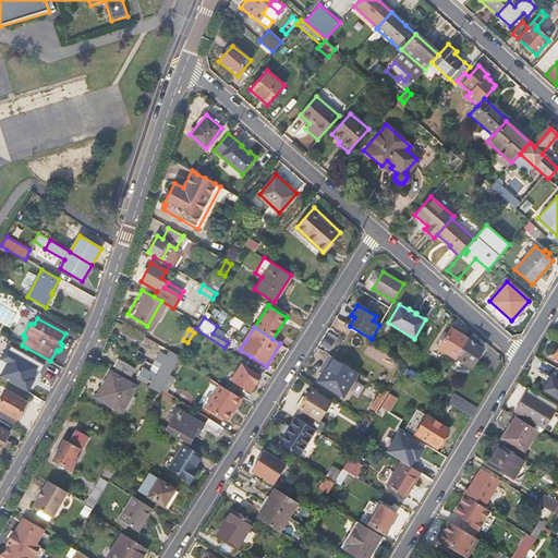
[(443,340),(438,349),(456,360),(468,339),(450,329),(446,336),(443,340)]
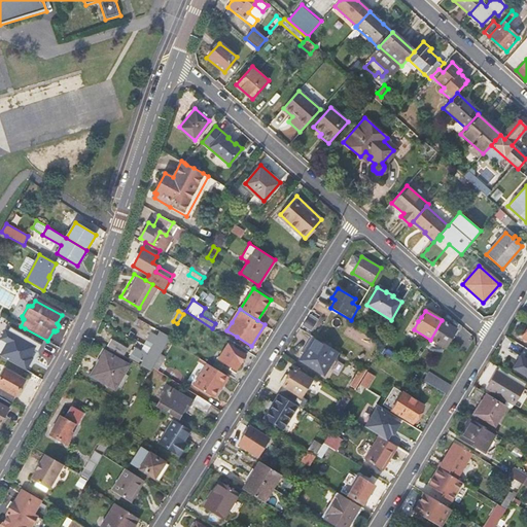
[(442,320),(430,340),(445,348),(456,329),(442,320)]
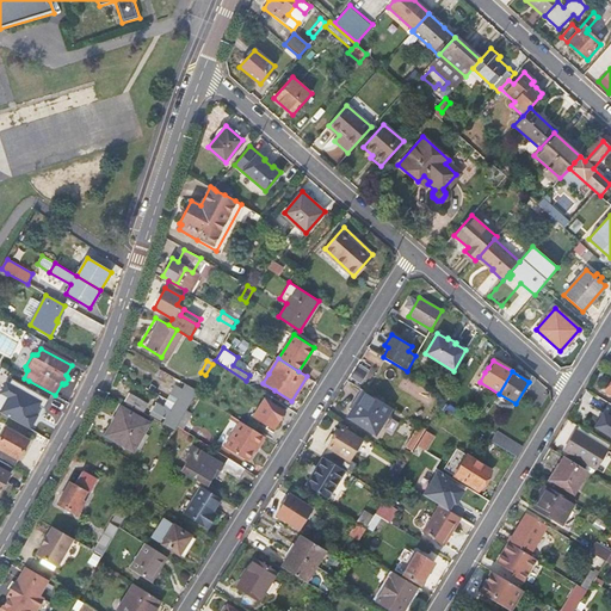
[(29,381),(24,378),(13,372),(7,383),(5,382),(0,388),(0,403),(30,421),(30,420),(35,412),(43,397),(34,392),(31,396),(23,392),(29,381)]
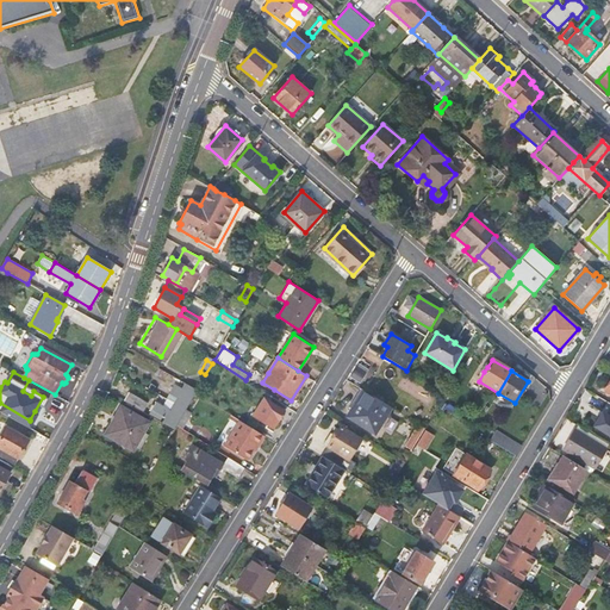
[(151,410),(166,418),(163,422),(174,428),(176,424),(185,409),(195,392),(197,390),(186,384),(170,410),(156,403),(151,410)]
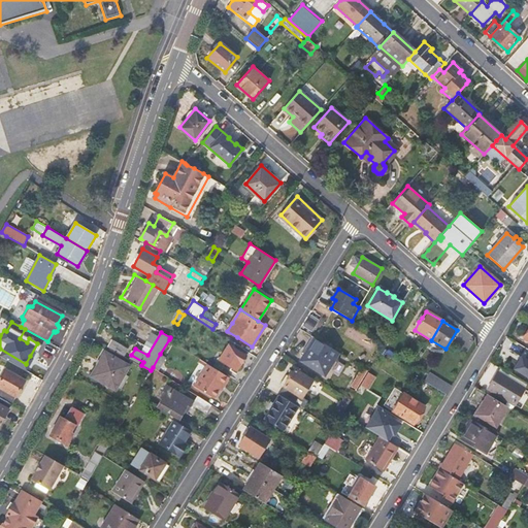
[(380,340),(375,347),(380,350),(385,340),(375,335),(374,337),(380,340)]
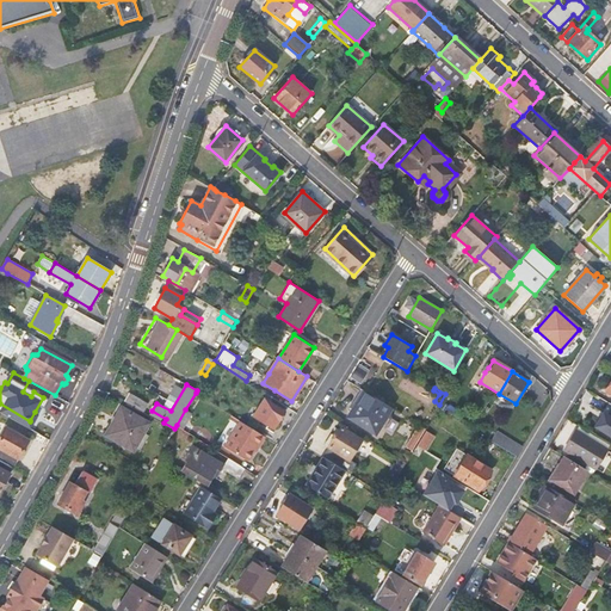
[(123,401),(128,403),(142,412),(147,403),(128,393),(123,401)]
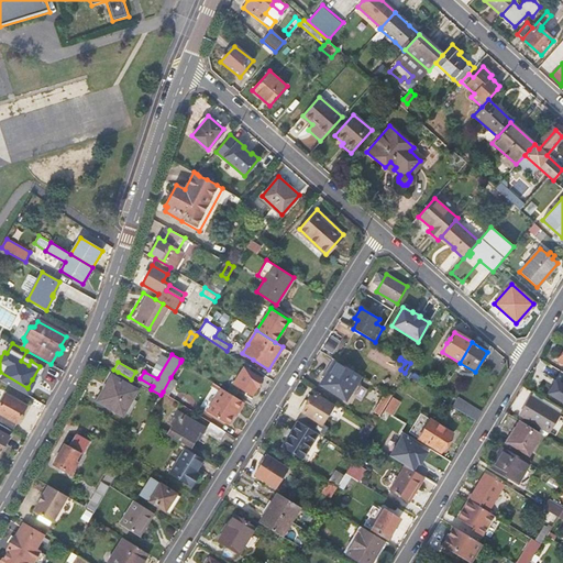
[(326,375),(320,385),(345,400),(361,376),(338,362),(328,377),(326,375)]
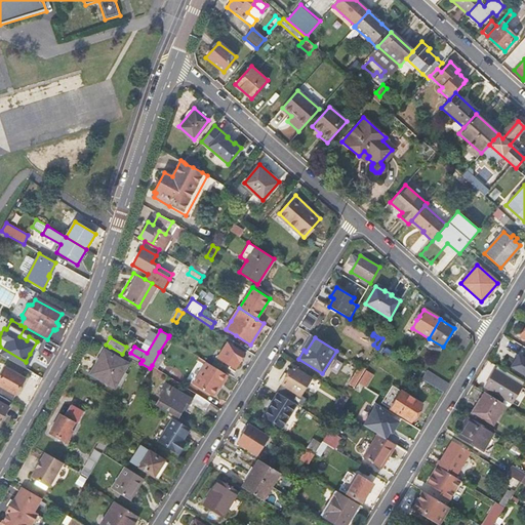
[(228,342),(217,358),(235,368),(244,354),(228,342)]
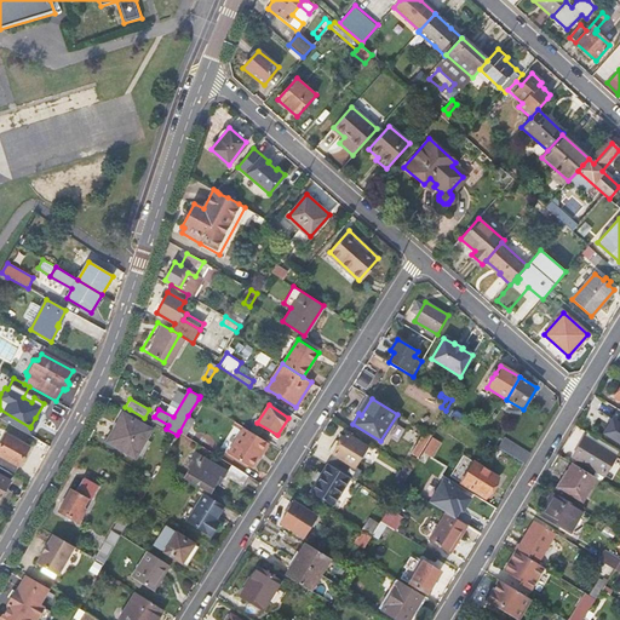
[(619,411),(614,407),(608,417),(606,422),(601,419),(595,429),(619,443),(619,411)]
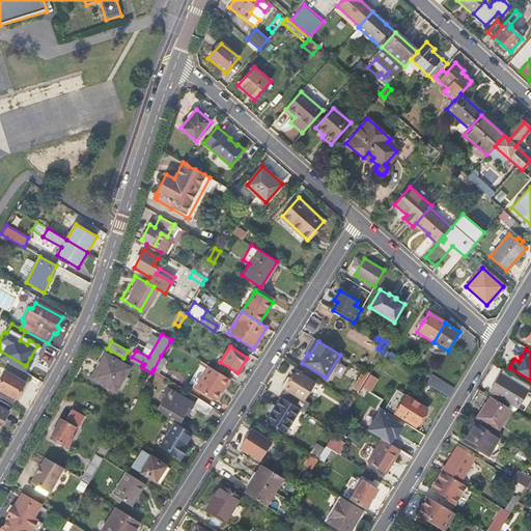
[(106,356),(93,378),(116,391),(128,369),(124,367),(129,361),(123,358),(111,351),(108,357),(106,356)]
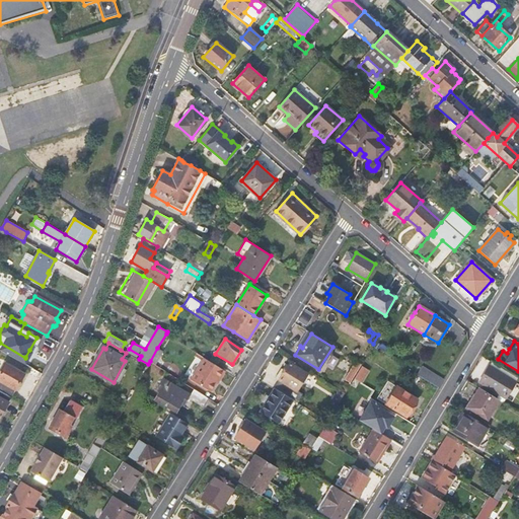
[(157,348),(150,361),(156,365),(164,353),(157,348)]
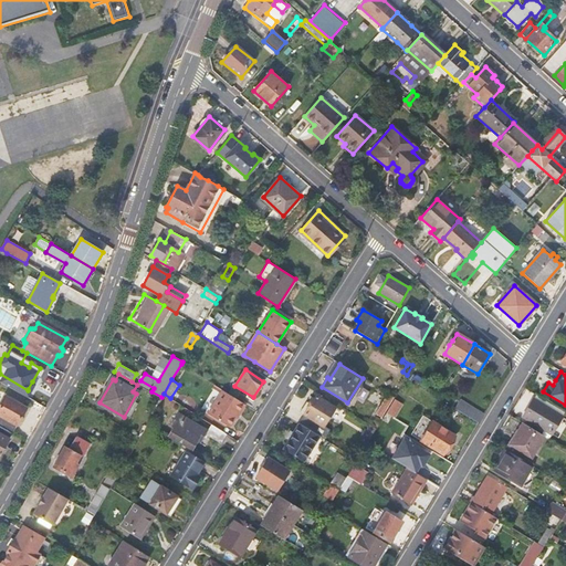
[(32,391),(37,384),(32,381),(28,389),(32,391)]
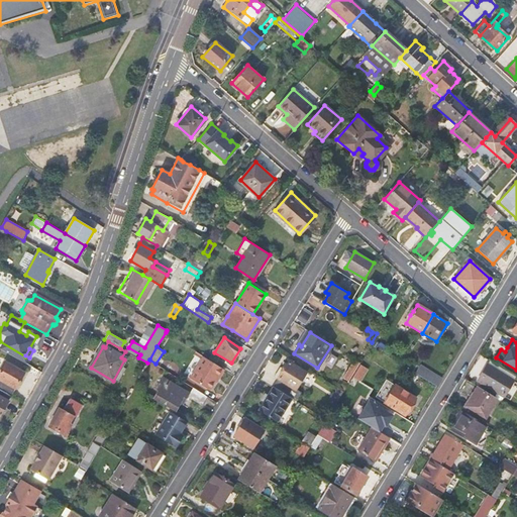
[(409,355),(403,366),(409,370),(414,359),(409,355)]
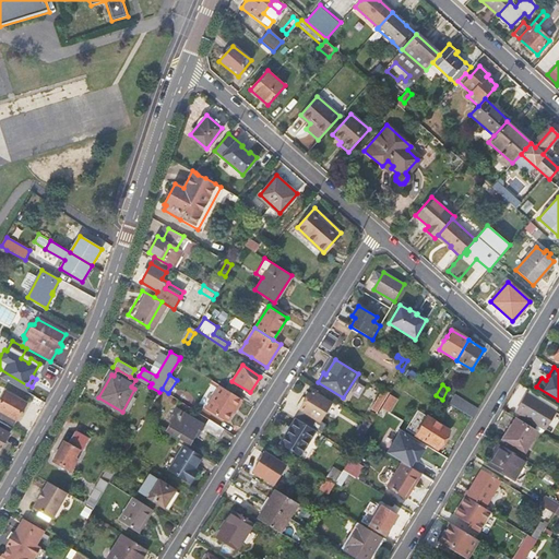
[(221,387),(206,409),(227,423),(233,413),(232,412),(235,407),(237,408),(242,400),(221,387)]
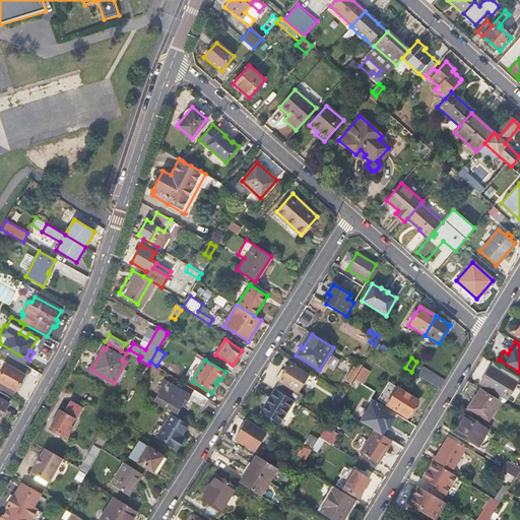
[(502,369),(495,364),(492,363),(490,367),(517,382),(519,379),(502,369)]
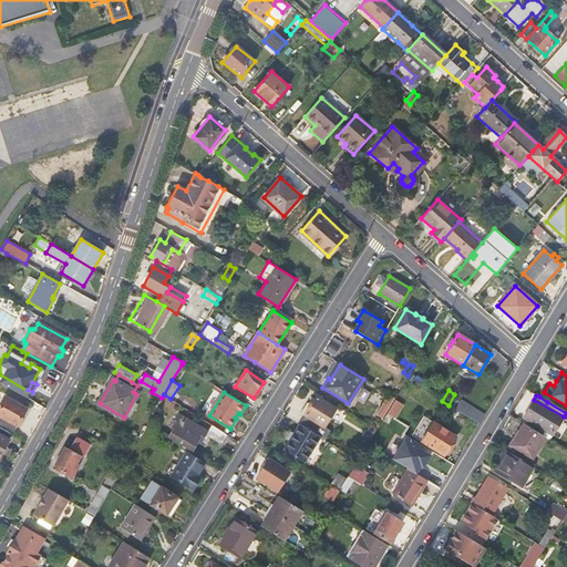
[(0,426),(12,434),(27,409),(6,397),(0,405),(0,426)]
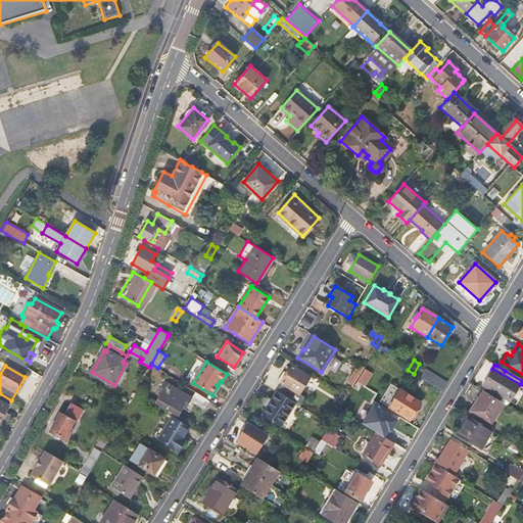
[(308,377),(292,367),(286,376),(282,374),(278,381),(281,383),(276,391),(294,403),(298,406),(303,397),(298,394),(308,377)]
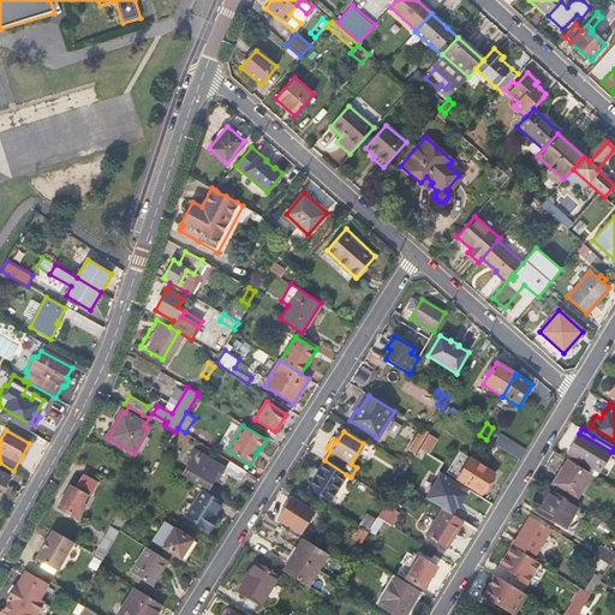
[(419,434),(406,453),(411,457),(424,436),(419,434)]
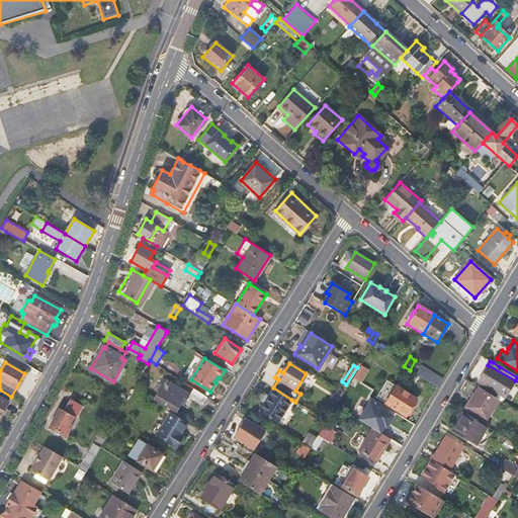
[(360,365),(352,378),(360,383),(367,370),(360,365)]
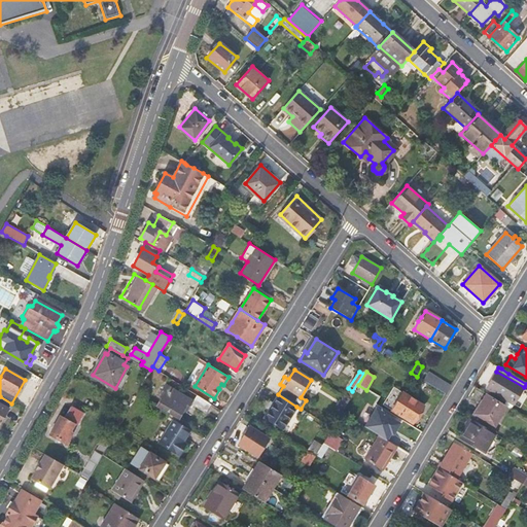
[(496,372),(487,388),(490,390),(489,392),(492,394),(493,392),(506,399),(514,403),(524,387),(496,372)]
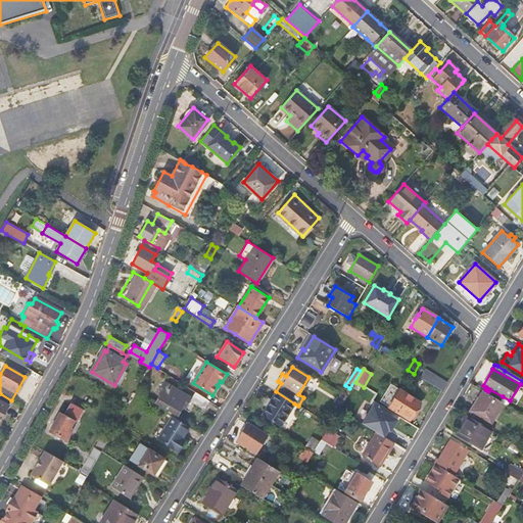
[(425,370),(420,378),(441,390),(446,382),(425,370)]
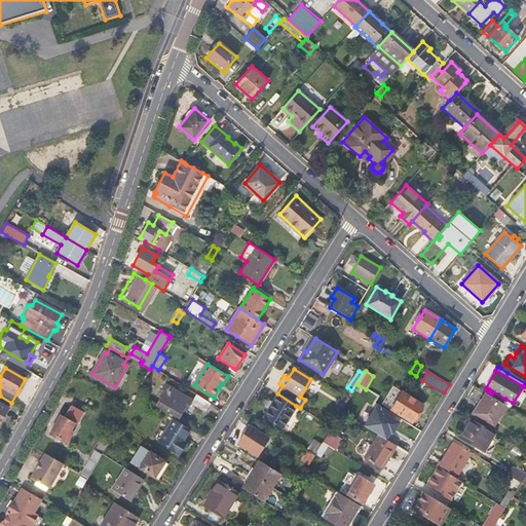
[(161,397),(156,405),(178,417),(183,410),(186,412),(191,403),(205,412),(211,404),(196,395),(193,400),(165,383),(158,396),(161,397)]
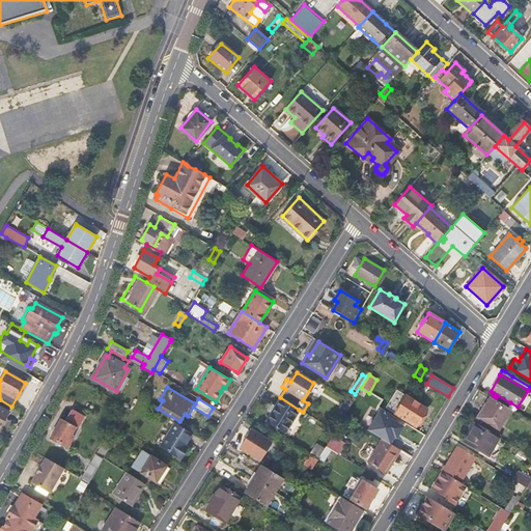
[(396,390),(385,409),(415,426),(425,409),(396,390)]
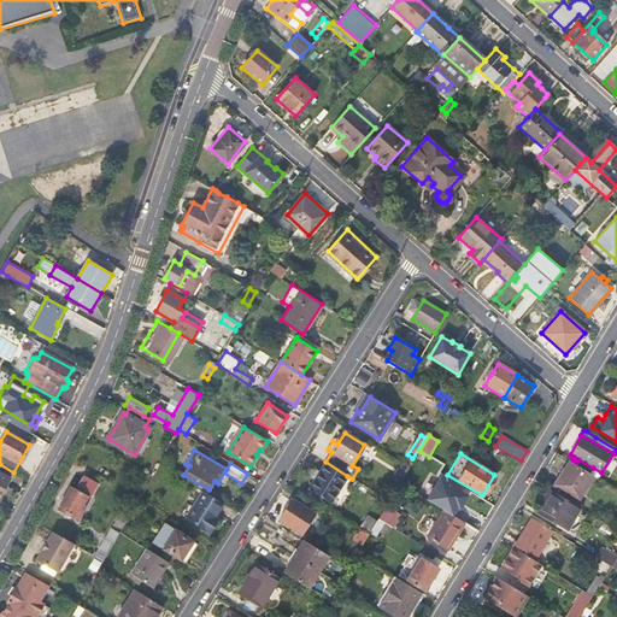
[(152,458),(145,469),(153,474),(159,463),(152,458)]
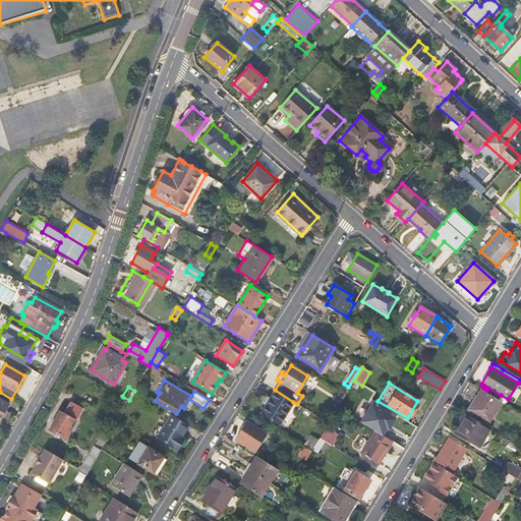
[(293,402),(275,390),(261,413),(279,425),(293,402)]
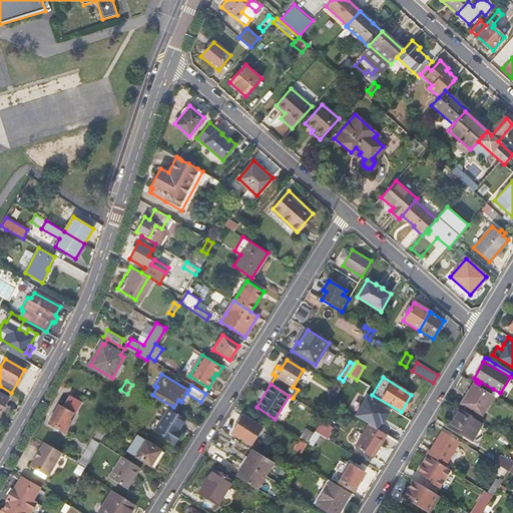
[(474,384),(462,403),(481,414),(493,395),(491,394),(474,384)]
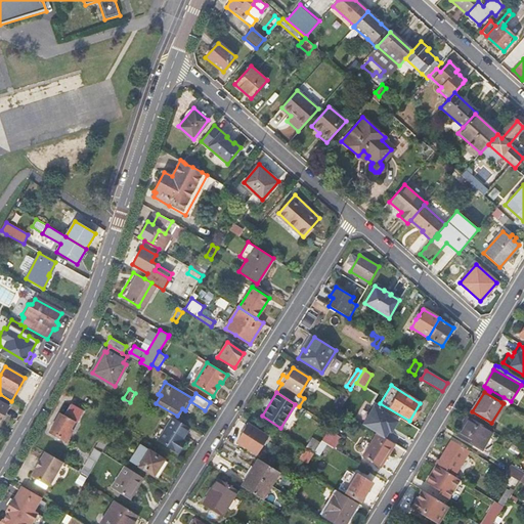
[(348,398),(341,394),(336,402),(342,406),(348,398)]
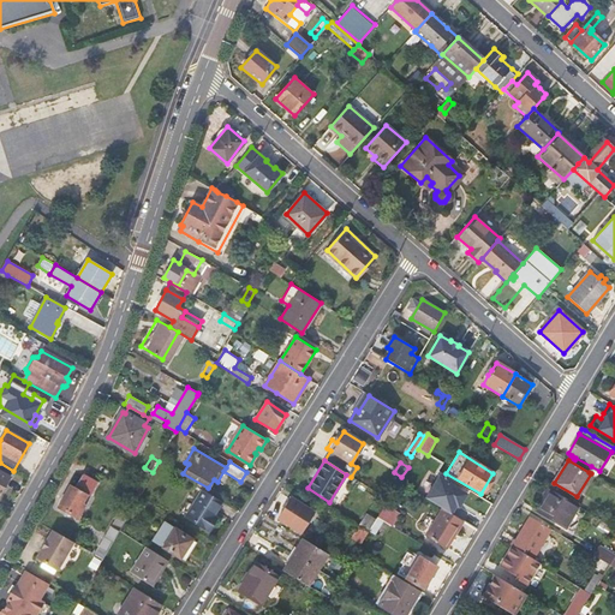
[(599,471),(591,466),(589,472),(591,473),(596,477),(599,471)]
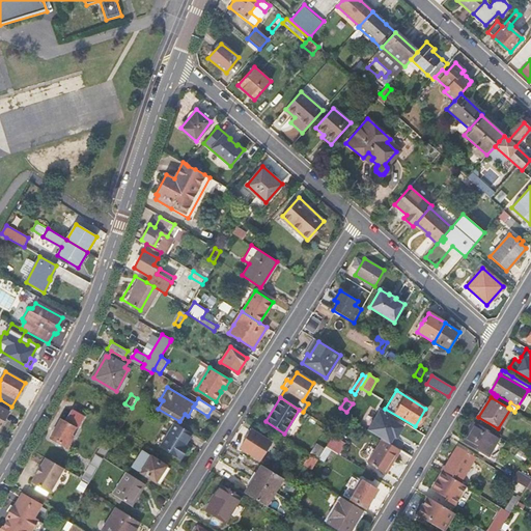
[(0,426),(8,412),(0,407),(0,426)]
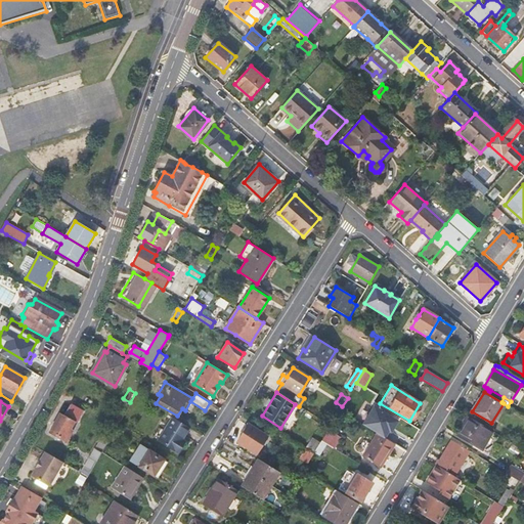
[(60,412),(50,431),(67,441),(73,430),(71,429),(75,422),(77,423),(83,411),(70,404),(63,415),(60,412)]
